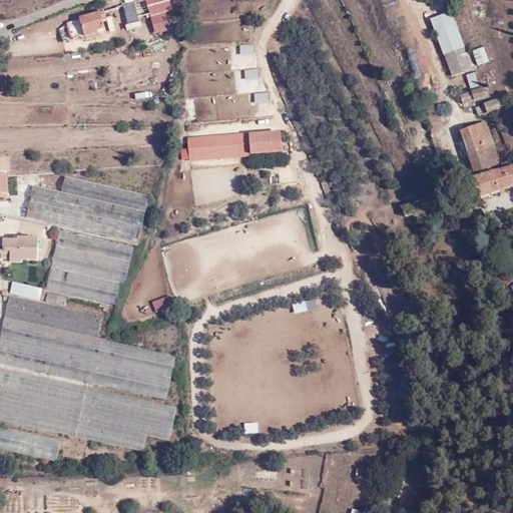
[(132,2),(137,19),(141,18),(137,0),(132,2)]
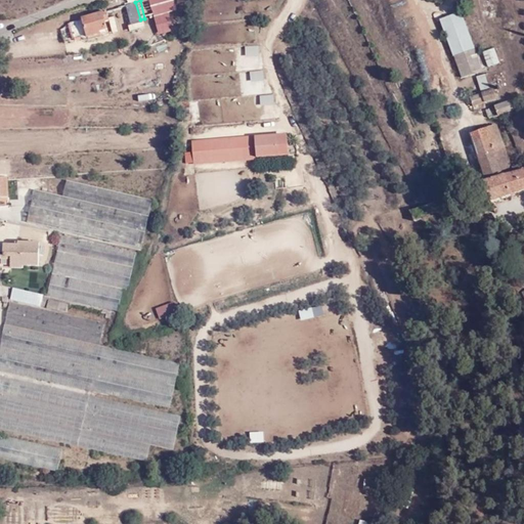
[(140,0),(146,18),(154,16),(158,34),(174,30),(169,11),(177,9),(174,0),(140,0)]
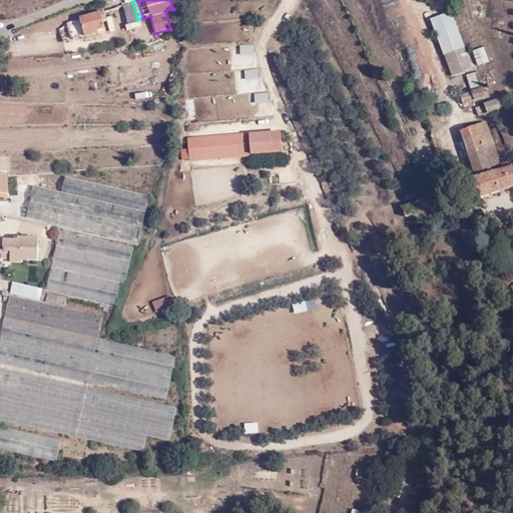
[(107,21),(104,11),(80,18),(86,37),(98,34),(97,31),(105,29),(103,22),(107,21)]
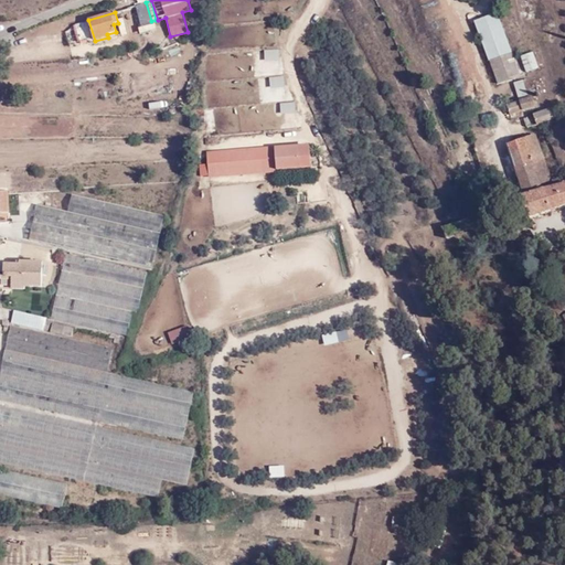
[(520,76),(498,14),(476,23),(499,85),(520,76)]
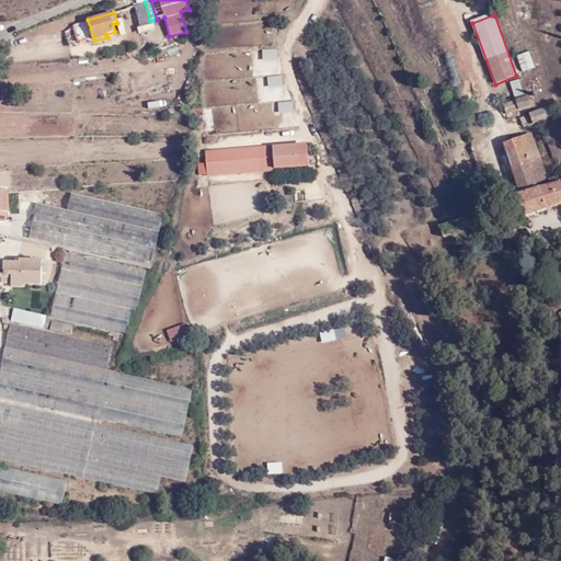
[(277,60),(277,49),(263,50),(263,61),(277,60)]
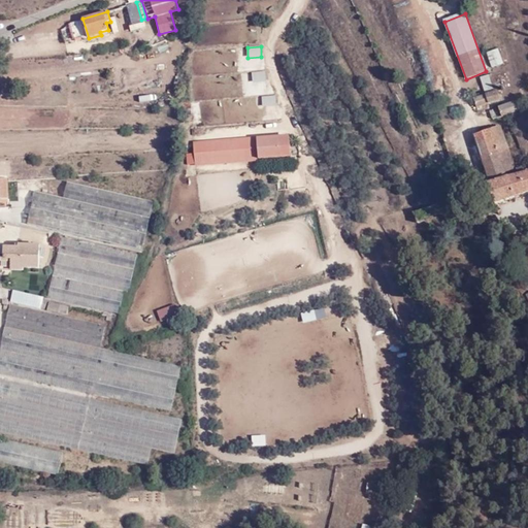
[(503,64),(498,50),(487,54),(492,68),(503,64)]
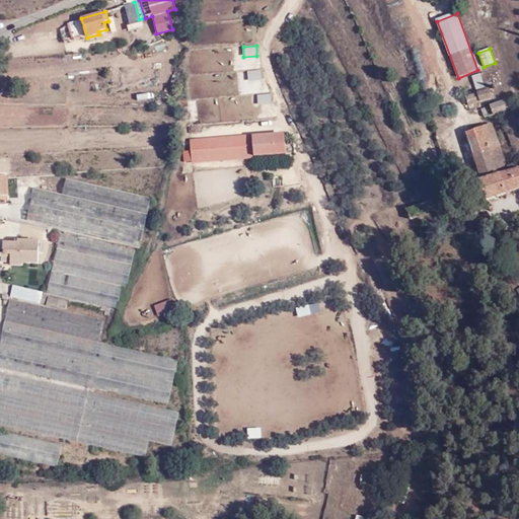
[(262,80),(261,70),(247,72),(248,81),(262,80)]
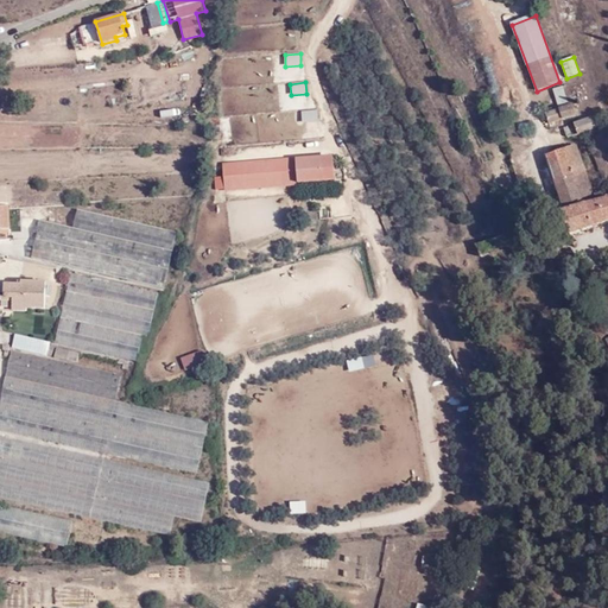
[(569,106),(563,87),(553,89),(559,109),(569,106)]
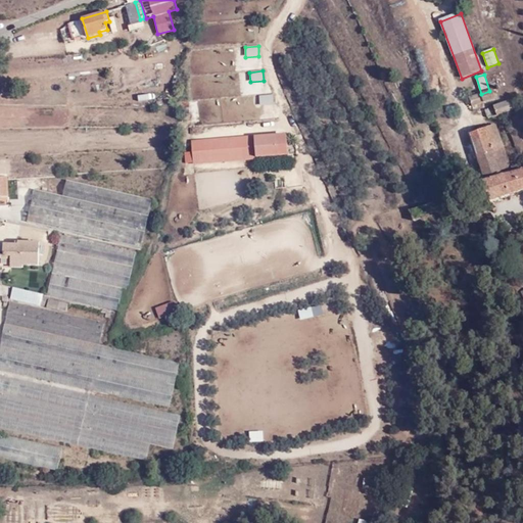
[(495,99),(493,90),(489,91),(481,94),(469,97),(472,106),(495,99)]
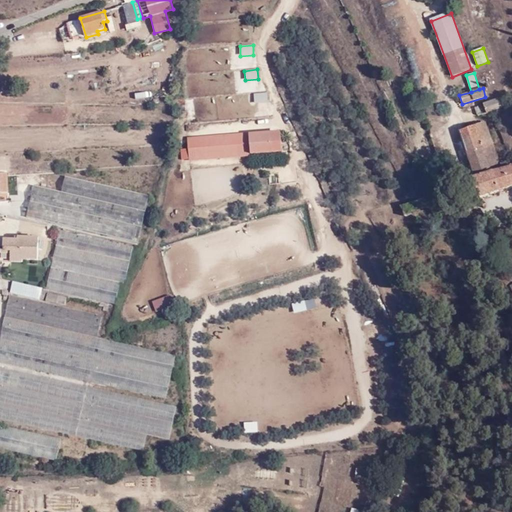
[(268,103),(267,93),(254,94),(255,104),(268,103)]
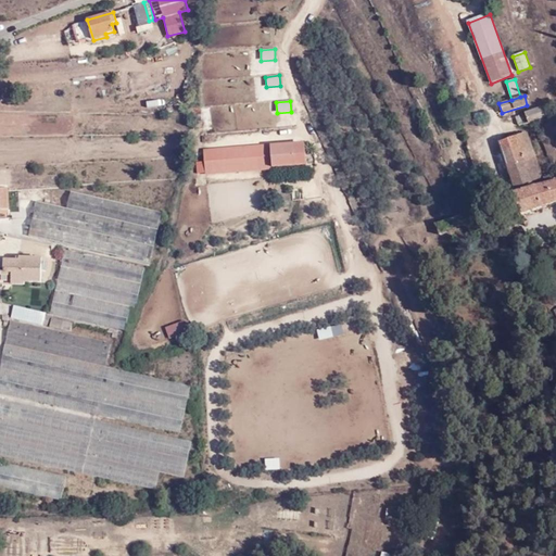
[(519,125),(548,115),(545,105),(516,116),(519,125)]
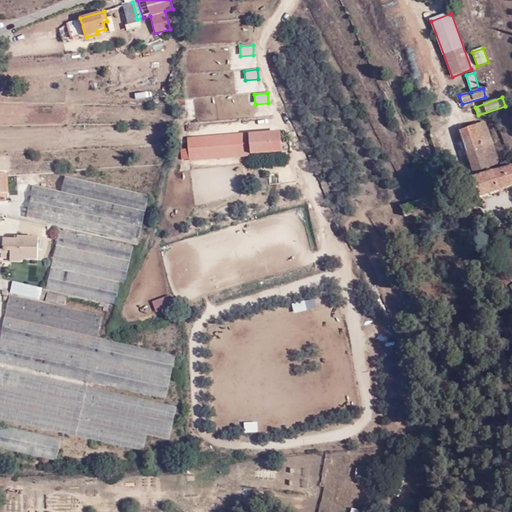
[(500,164),(485,122),(475,127),(474,125),(460,131),(476,178),(474,179),(480,198),(500,191),(499,190),(511,185),(511,166),(509,167),(502,169),(500,164)]
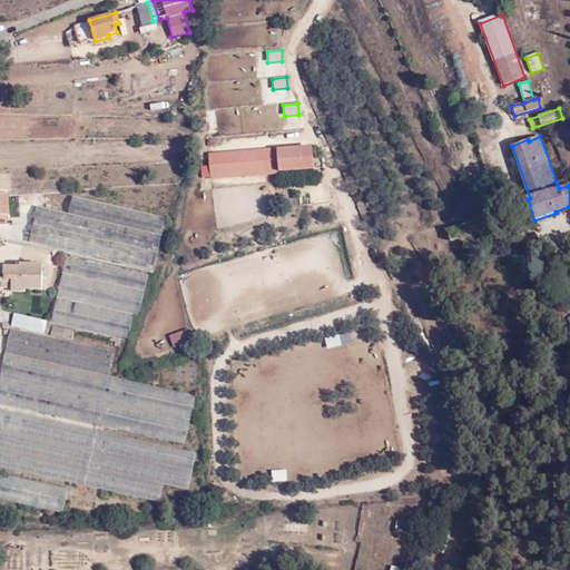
[(313,154),(312,148),(277,151),(278,160),(301,159),(301,154),(313,154)]
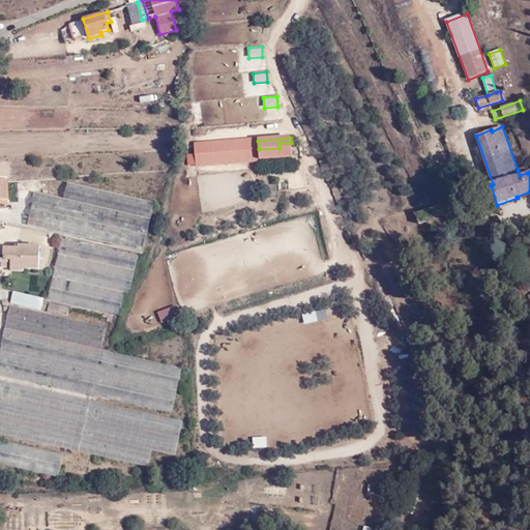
[(442,140),(432,143),(437,160),(447,157),(442,140)]
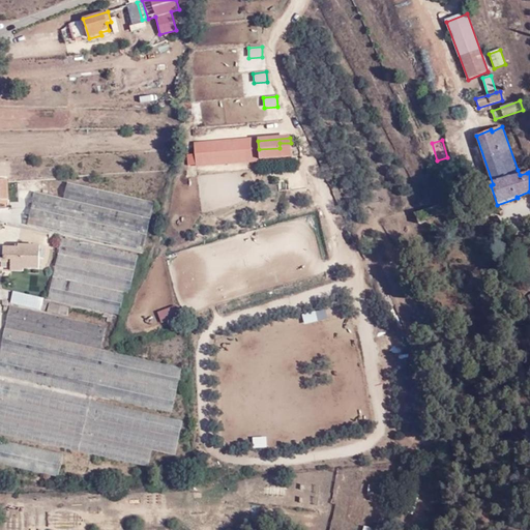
[(259,149),(258,141),(195,146),(196,166),(292,156),(291,143),(280,143),(280,148),(259,149)]
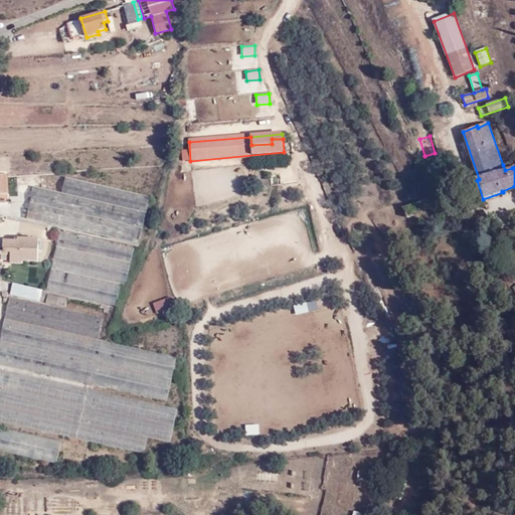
[(293,151),(292,141),(283,142),(284,152),(293,151)]
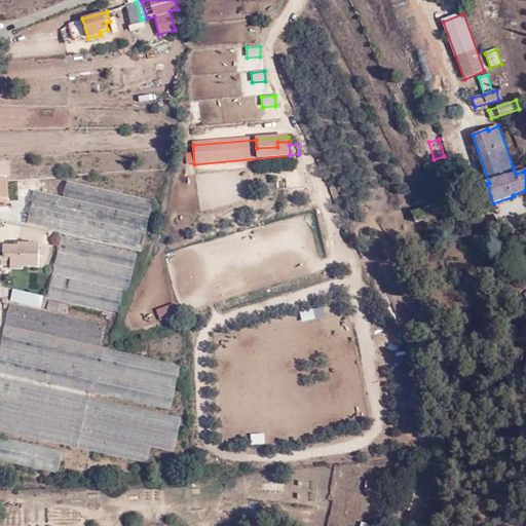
[(194,164),(193,153),(185,154),(187,164),(194,164)]
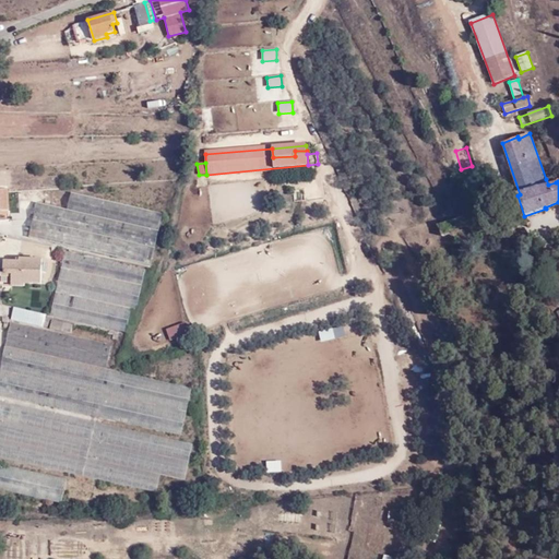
[(151,265),(163,214),(71,193),(68,210),(37,203),(30,237),(151,265)]
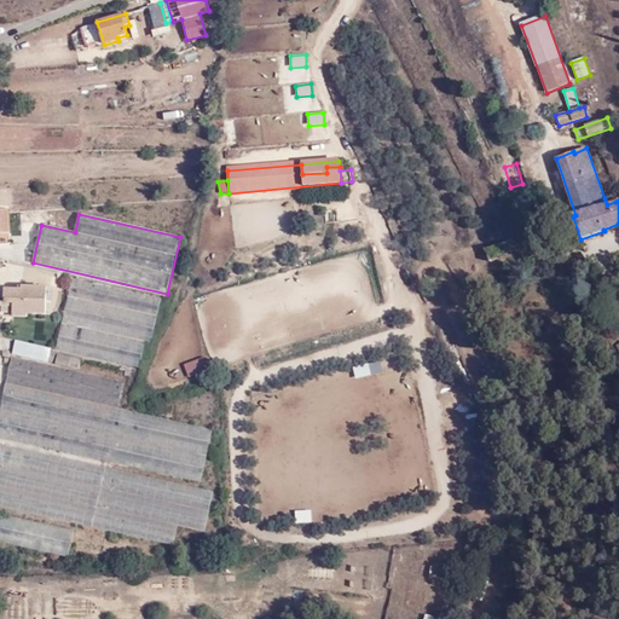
[(560,230),(559,224),(548,227),(550,233),(554,236),(559,235),(560,230)]
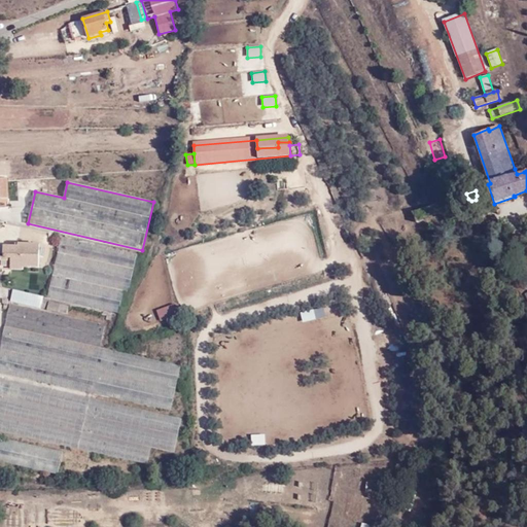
[(129,292),(137,254),(61,238),(48,299),(118,314),(124,291),(129,292)]
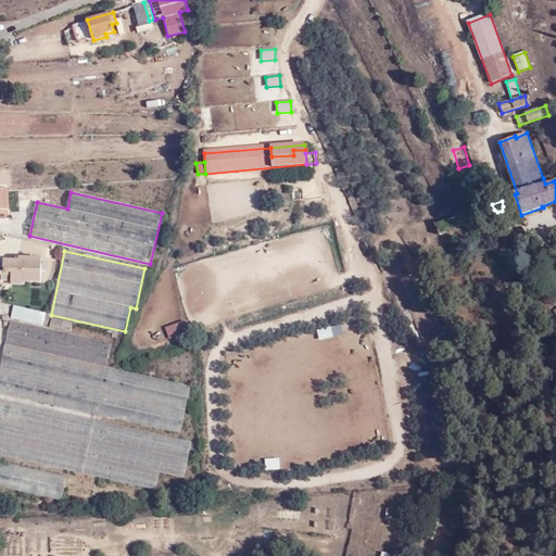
[(41,282),(41,258),(20,257),(20,261),(4,260),(4,274),(12,274),(12,285),(25,285),(25,282),(41,282)]
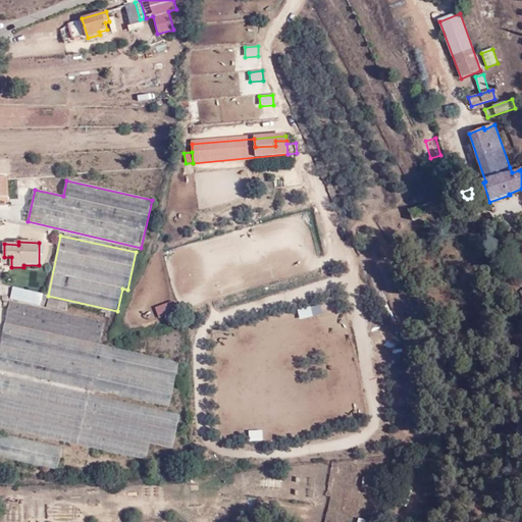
[(11,267),(11,257),(4,257),(4,256),(0,255),(0,267),(11,267)]
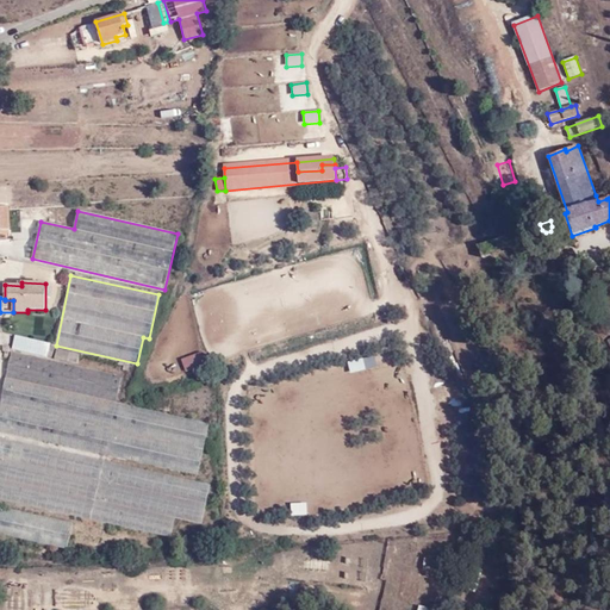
[(47,358),(50,344),(16,336),(12,349),(47,358)]
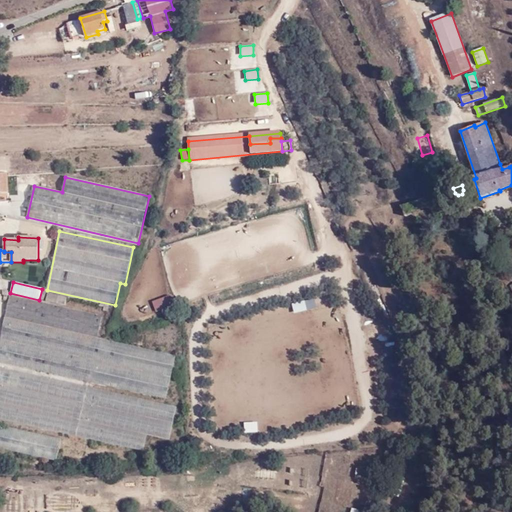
[(98,338),(102,316),(9,295),(0,337),(0,361),(166,399),(175,356),(98,338)]
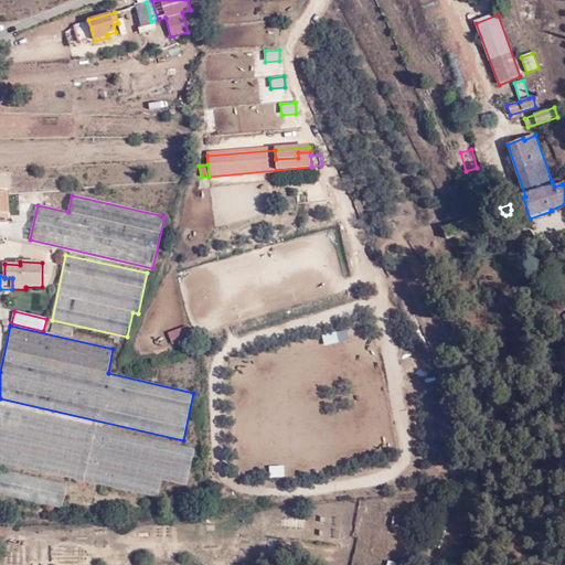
[(326,344),(340,340),(337,330),(322,334),(326,344)]
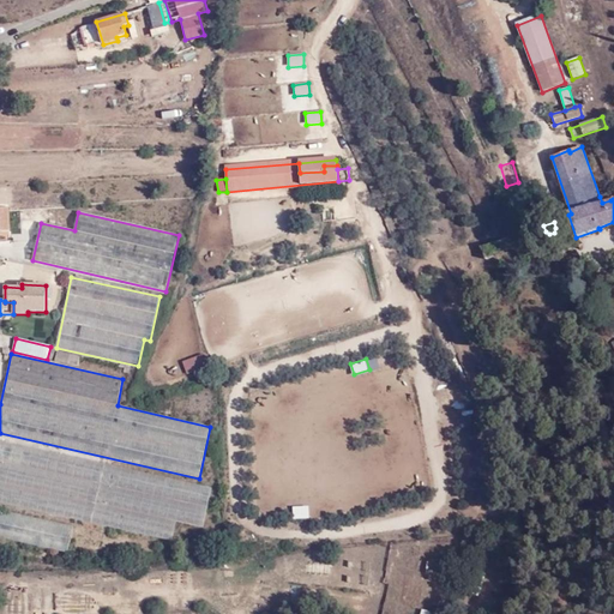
[(72,522),(0,501),(0,531),(66,548),(72,522)]
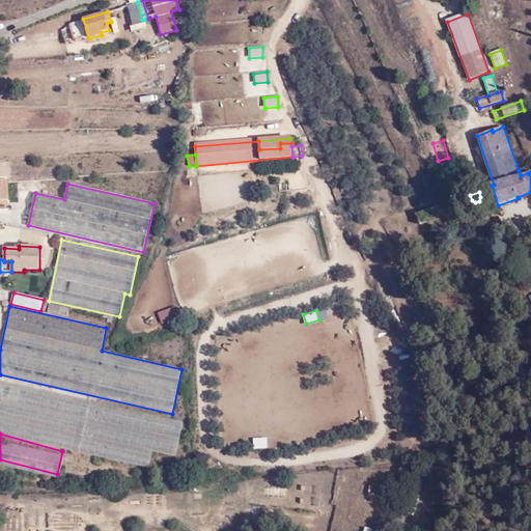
[(253,437),(253,447),(268,447),(268,437),(253,437)]
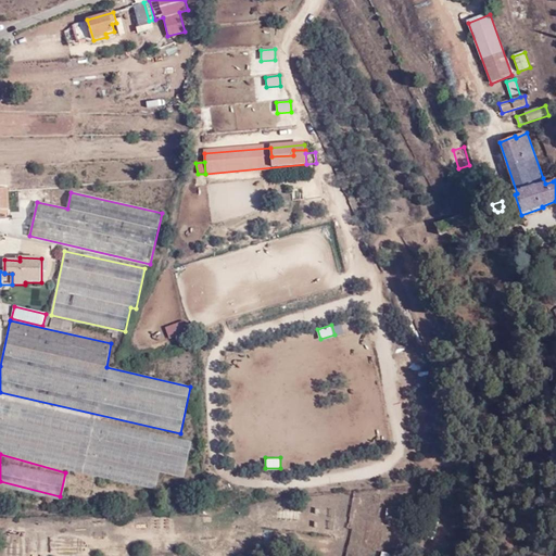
[(404,512),(381,507),(379,518),(402,521),(404,512)]
